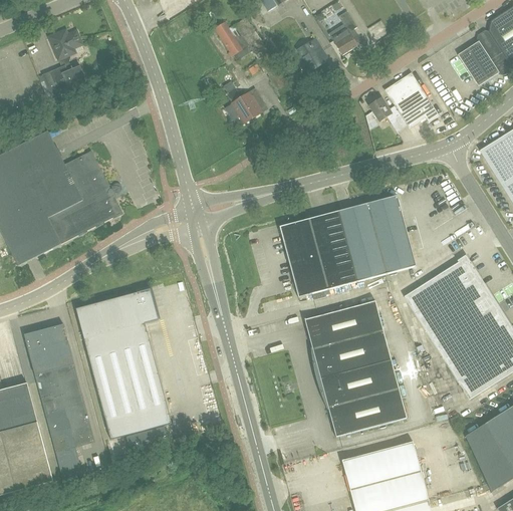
[(275,0),(277,3),(281,0),(248,0),(258,15),(273,5),(269,0),(275,0)]
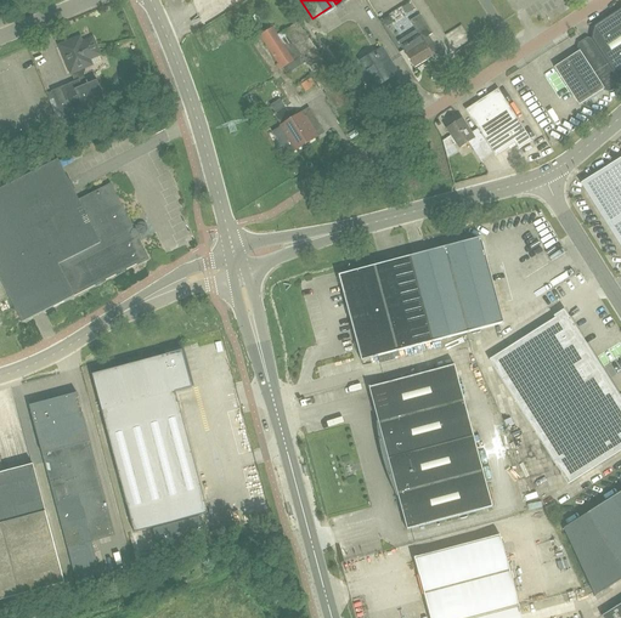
[(401,4),(406,11),(413,6),(410,0),(406,0),(401,4)]
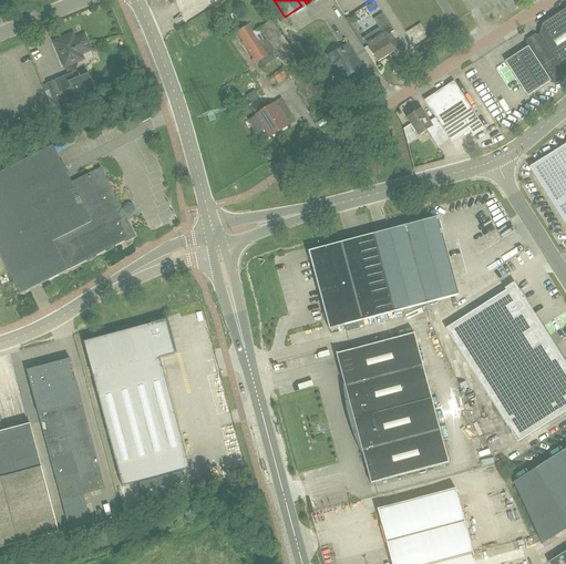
[(524,41),(526,43),(504,58),(526,93),(548,79),(549,80),(555,81),(563,75),(564,71),(562,68),(565,63),(565,6),(542,22),(541,32),(534,31),(525,37),(524,41)]
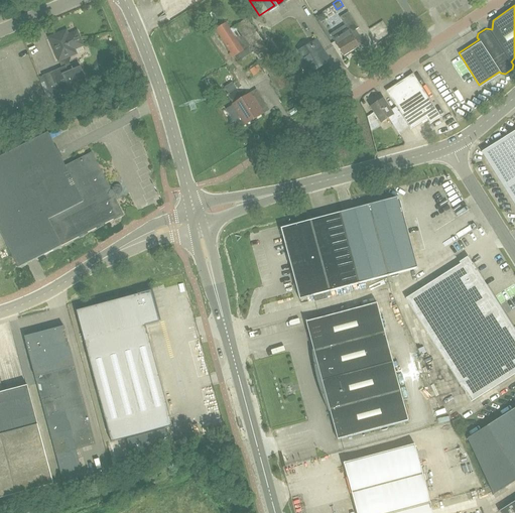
[(348,28),(333,37),(343,53),(358,43),(363,40),(360,35),(355,27),(358,25),(348,9),(339,14),(344,22),(348,28)]
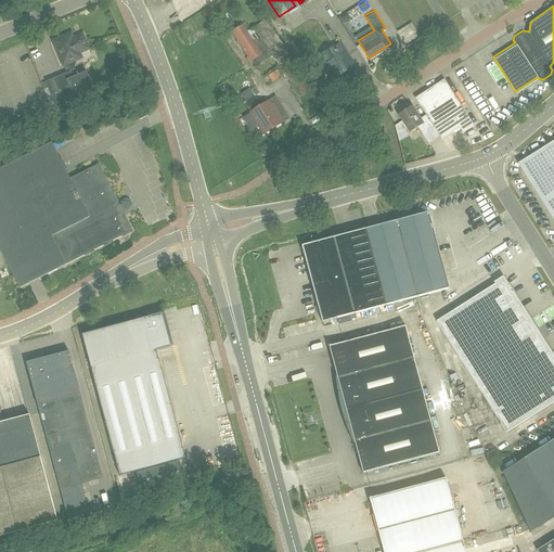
[(350,16),(347,11),(340,14),(345,21),(350,16)]
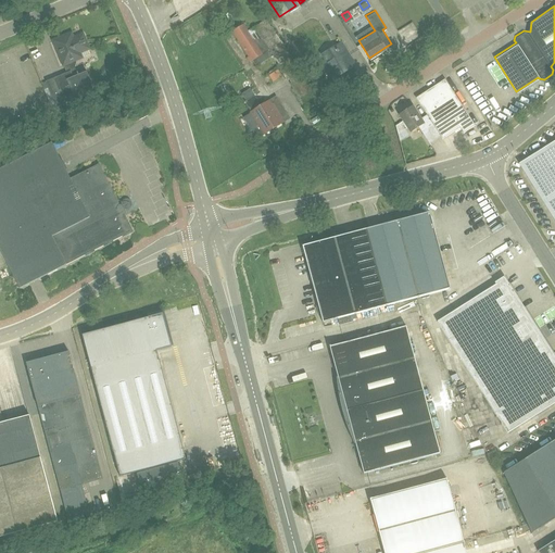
[(263,38),(272,53),(277,62),(276,63),(288,80),(301,72),(265,16),(253,24),(263,38)]
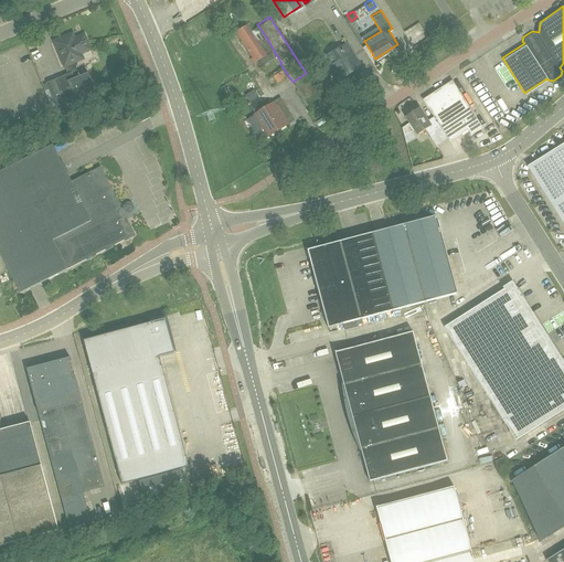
[(257,24),(249,29),(245,22),(234,30),(254,60),(256,59),(259,64),(276,54),(267,39),(257,24)]
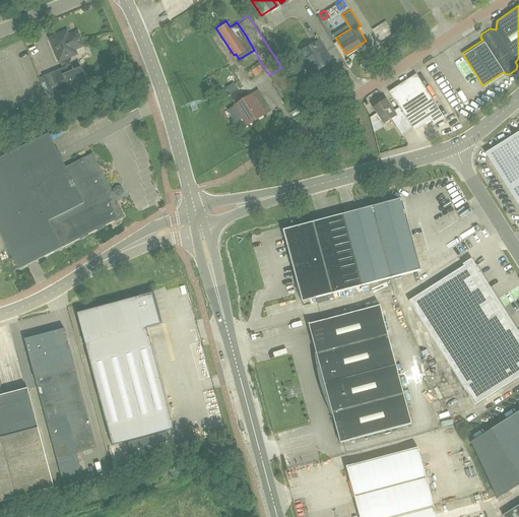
[(84,48),(82,43),(76,29),(64,35),(62,29),(49,36),(58,58),(84,48)]
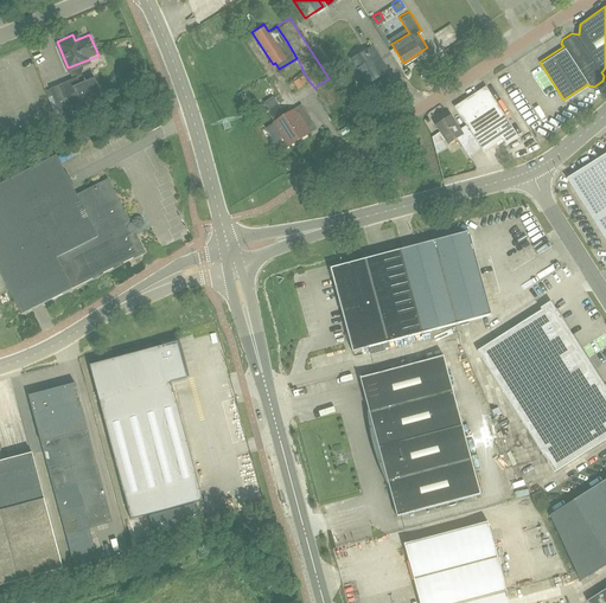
[(371,44),(351,57),(367,81),(381,72),(372,59),(378,56),(371,44)]
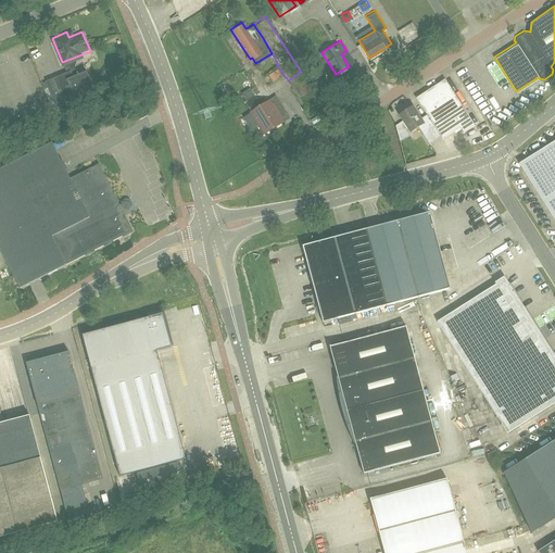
[(55,104),(64,101),(93,89),(86,68),(72,74),(70,68),(45,78),(55,104)]
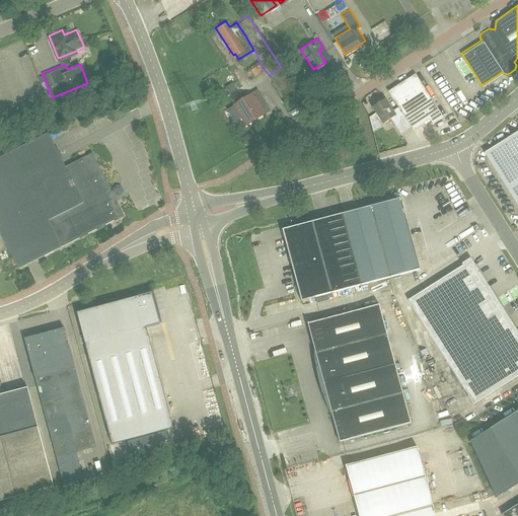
[(251,68),(254,74),(262,70),(259,64),(251,68)]
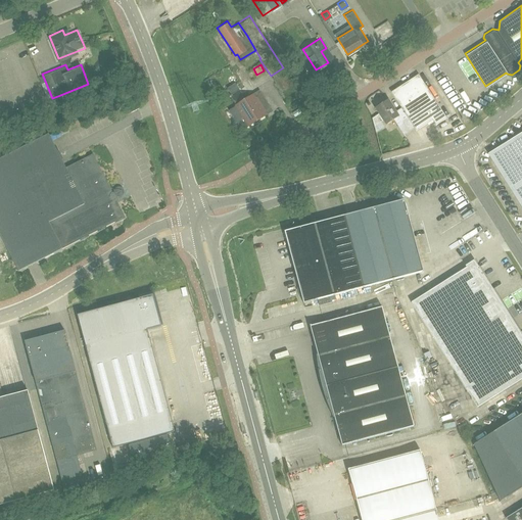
[(297,88),(287,72),(274,81),(284,97),(297,88)]
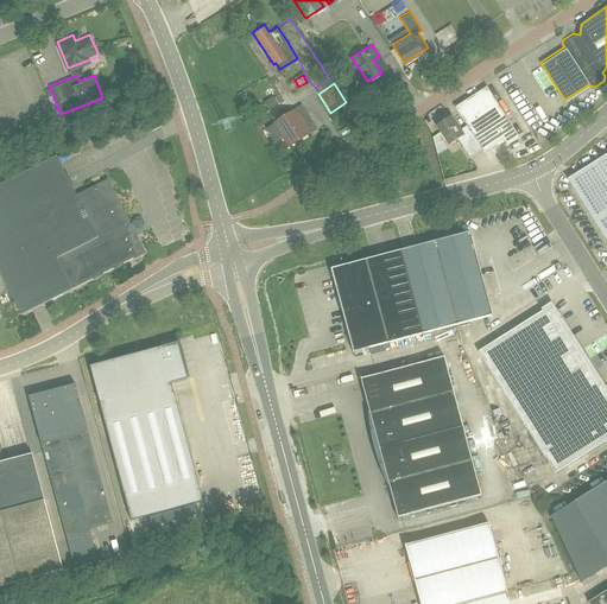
[(435,144),(446,137),(448,141),(456,135),(468,154),(481,146),(482,148),(501,137),(506,142),(518,134),(486,83),(454,103),(466,122),(459,127),(450,113),(436,122),(440,128),(431,134),(435,144)]
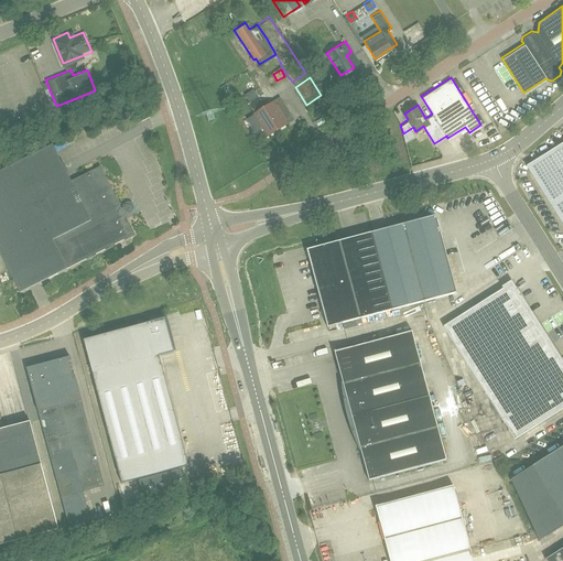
[(272,99),(266,104),(260,94),(249,100),(256,110),(253,111),(267,133),(285,121),(282,116),(285,114),(277,101),(274,103),(272,99)]
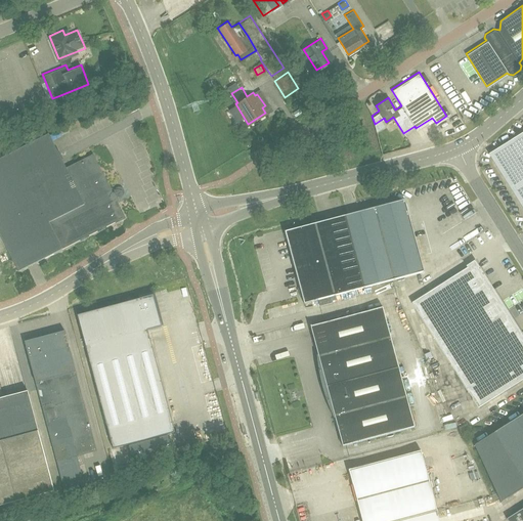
[(0,234),(17,269),(61,247),(115,220),(123,215),(91,154),(66,167),(48,131),(0,156),(0,234)]
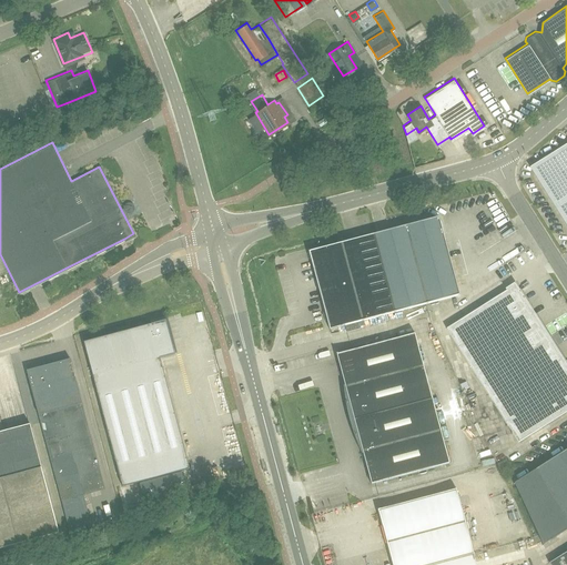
[(566,143),(533,165),(566,219),(566,143)]
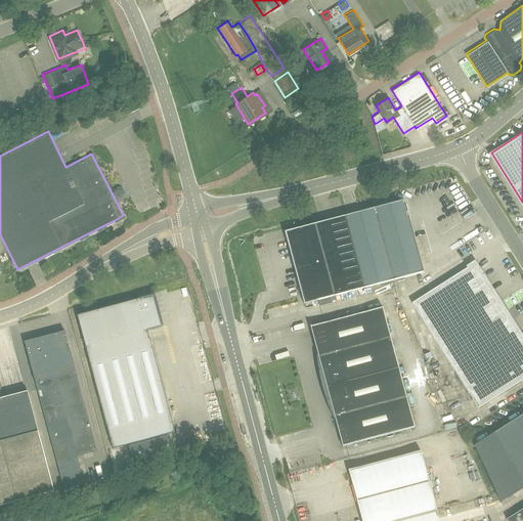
[(330,139),(333,149),(340,148),(337,137),(330,139)]
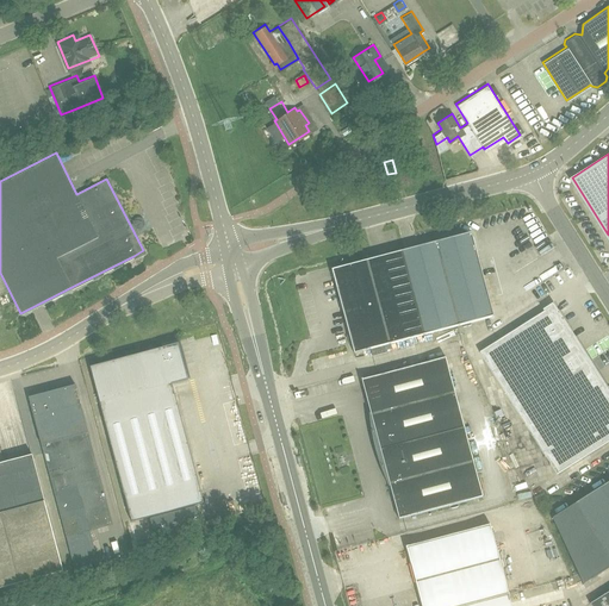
[(353,350),(370,347),(372,354),(386,349),(384,343),(389,342),(492,313),(471,230),(330,267),(353,350)]
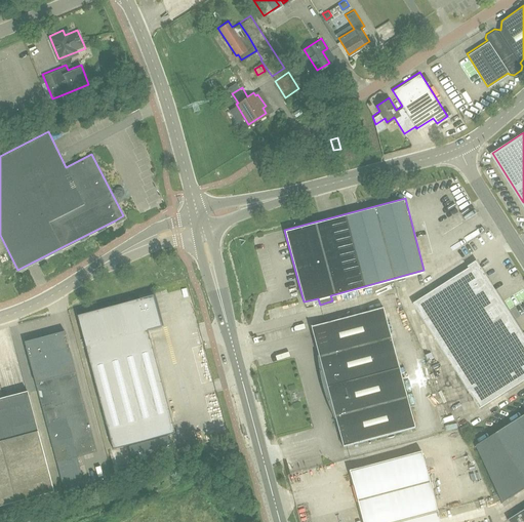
[(523,338),(475,261),(411,300),(478,406),(523,376),(523,338)]
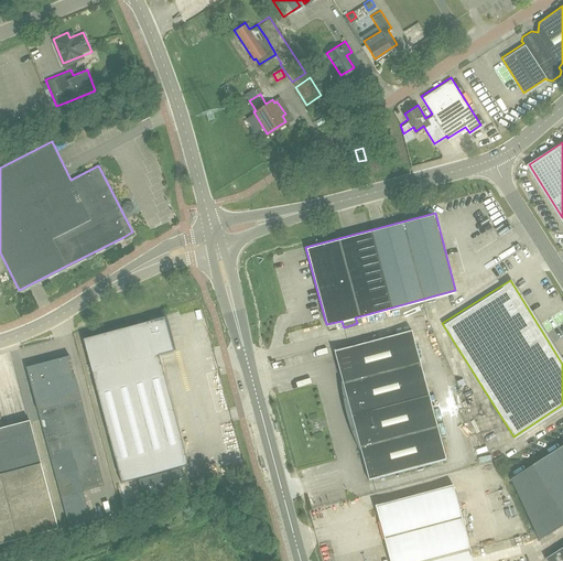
[(164,315),(82,337),(120,481),(187,463),(158,353),(173,348),(164,315)]
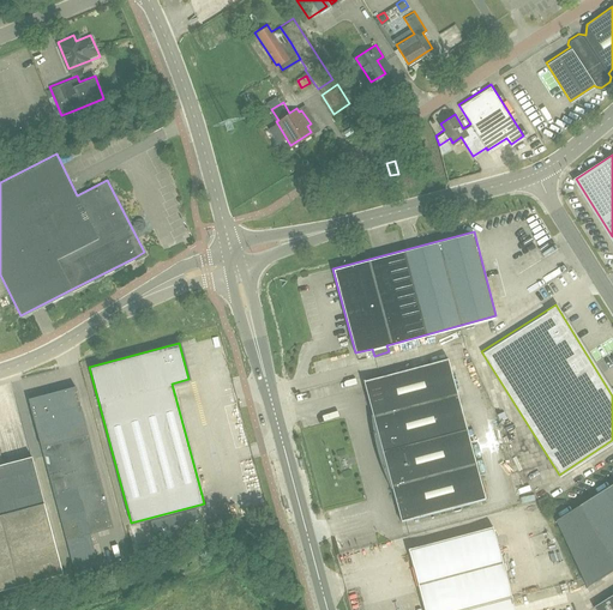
[(362,380),(372,414),(371,414),(371,420),(372,424),(372,429),(373,433),(374,439),(376,445),(377,452),(379,457),(380,464),(384,471),(385,477),(388,482),(390,487),(391,485),(401,520),(485,497),(448,357),(362,380)]
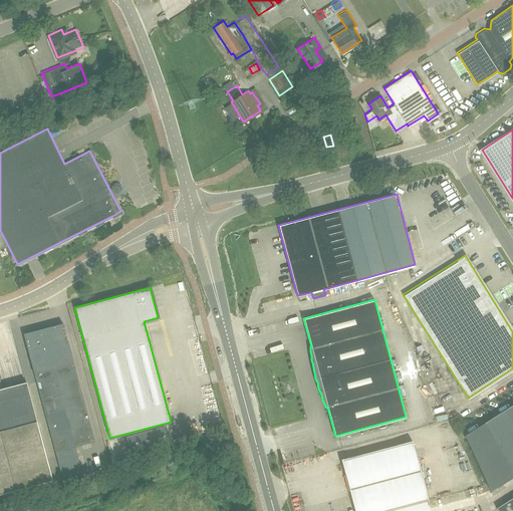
[(81,472),(74,445),(93,440),(62,322),(23,332),(62,477),(81,472)]
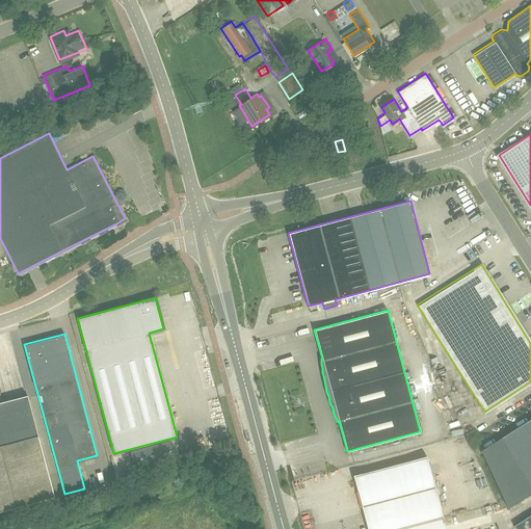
[(0,510),(54,497),(37,435),(27,395),(0,402),(0,510)]
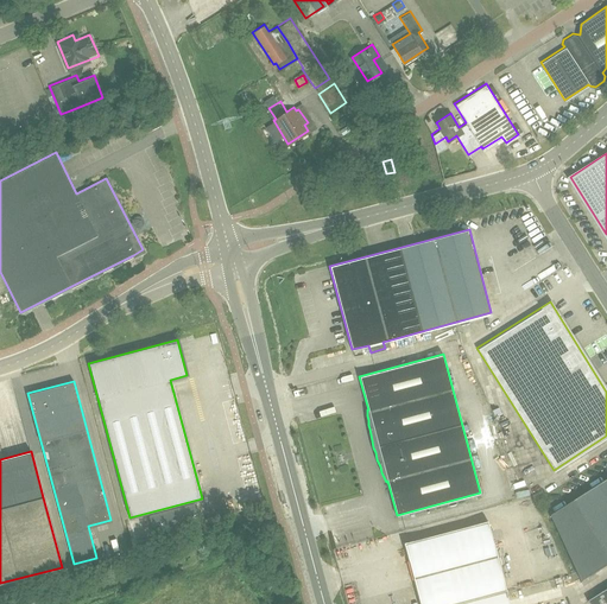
[(606,476),(573,498),(549,514),(580,579),(606,561),(606,476)]
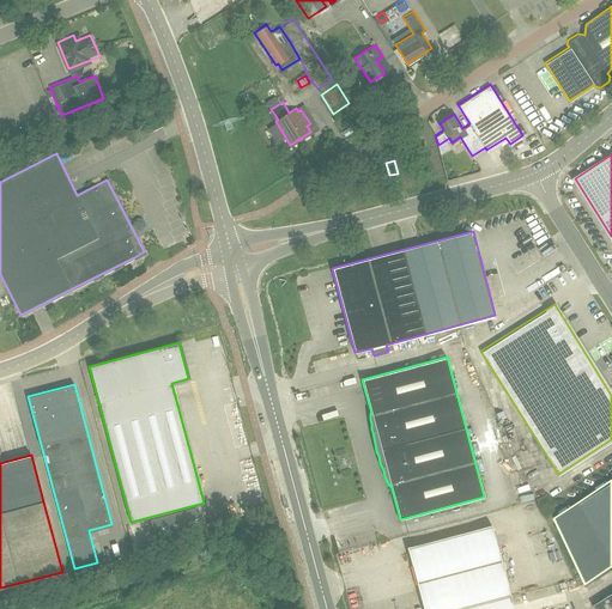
[(423,608),(453,608),(510,594),(491,524),(407,547),(423,608)]
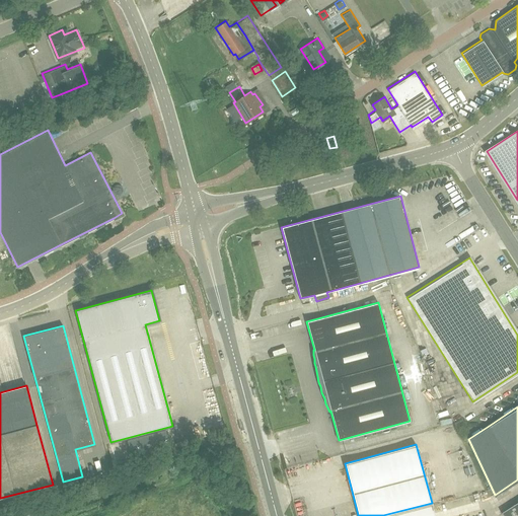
[(517,515),(517,500),(501,511),(504,515),(517,515)]
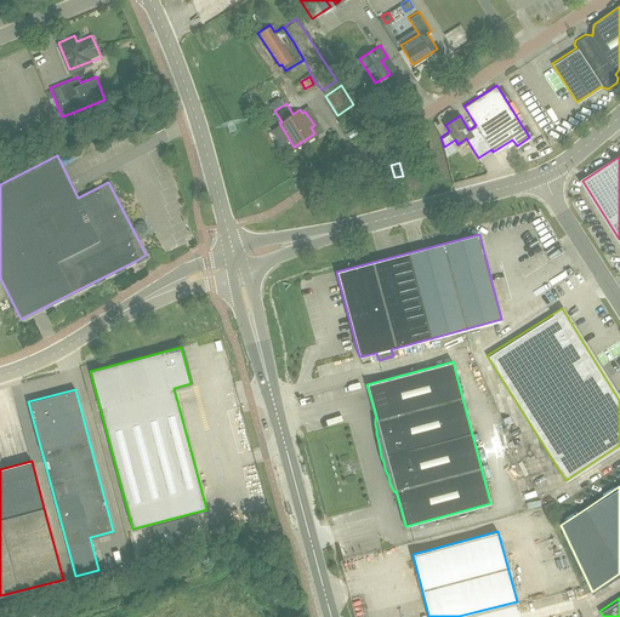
[(521,616),(517,601),(459,616),(521,616)]
